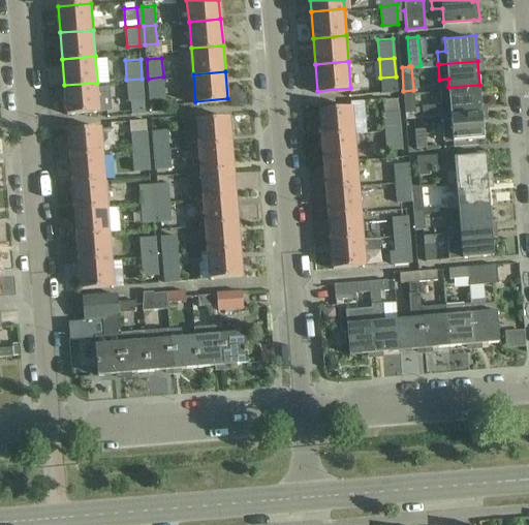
[(163,76),(148,79),(150,97),(164,96),(163,76)]
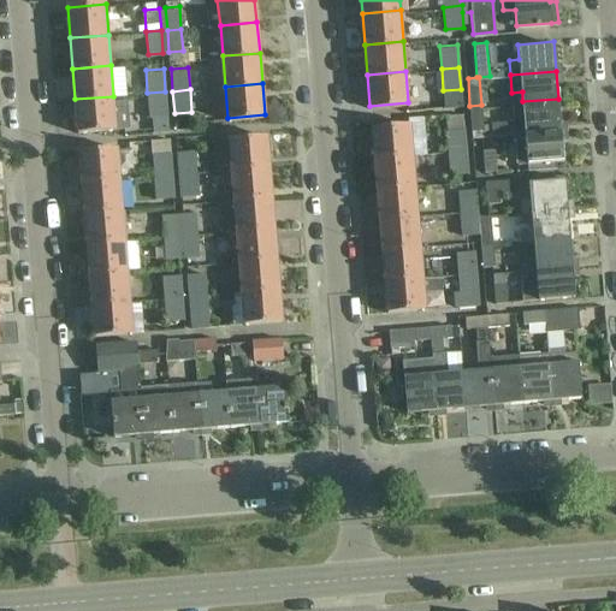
[(167,114),(165,92),(147,93),(149,116),(167,114)]
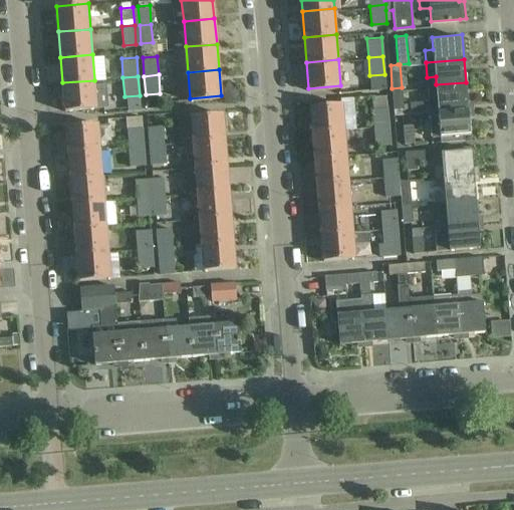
[(96,105),(94,80),(62,82),(64,108),(96,105)]
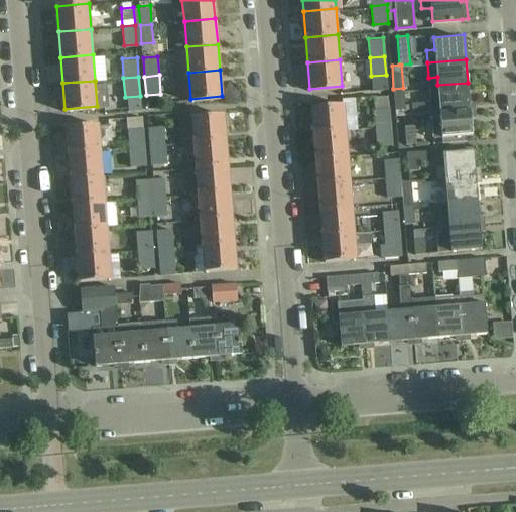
[(429,110),(470,107),(468,83),(437,85),(428,86),(430,100),(411,102),(411,111),(429,110)]
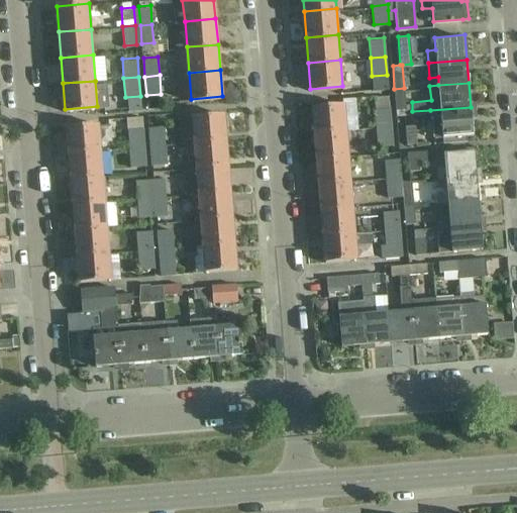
[(404,88),(394,89),(396,108),(406,107),(404,88)]
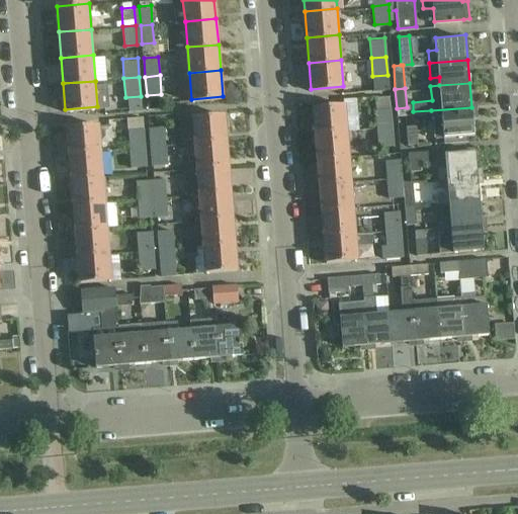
[(313,105),(315,132),(346,129),(344,102),(313,105)]
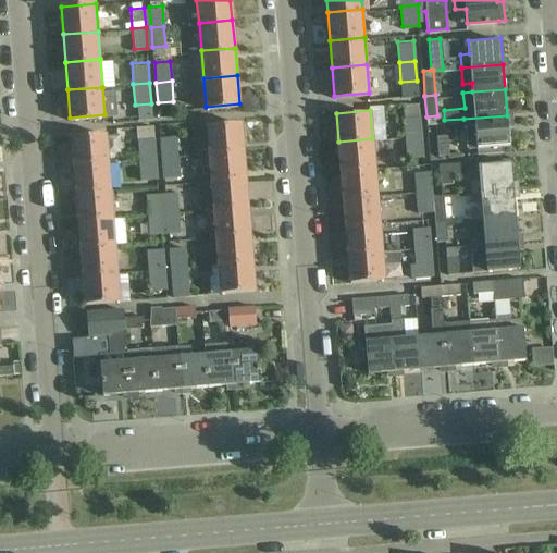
[(405,136),(421,134),(420,126),(419,114),(403,115),(405,136)]
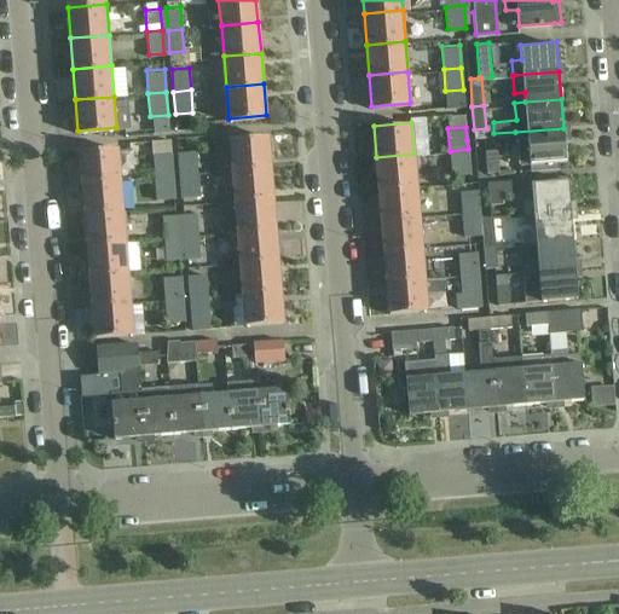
[(527,131),(495,133),(495,134),(515,133),(518,162),(530,162),(531,168),(559,166),(559,160),(566,158),(563,128),(527,131)]
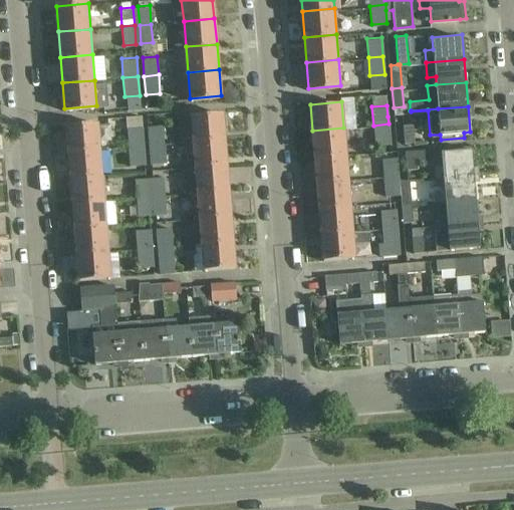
[(192,113),(194,140),(224,138),(222,111),(192,113)]
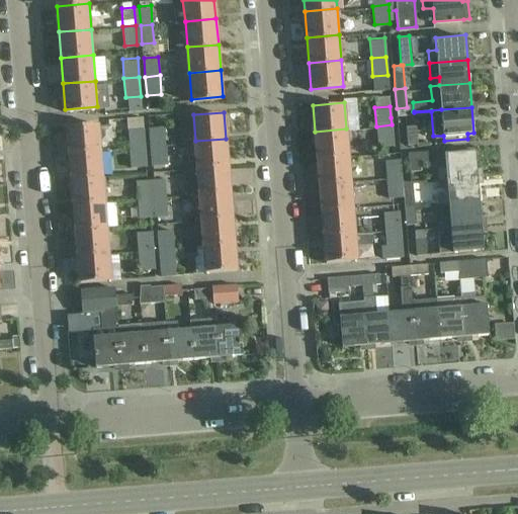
[(130,146),(144,145),(142,115),(127,116),(130,146)]
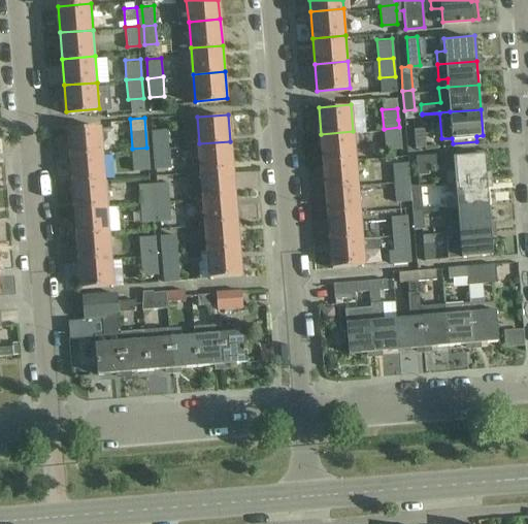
[(68,128),(70,154),(103,152),(101,125),(68,128)]
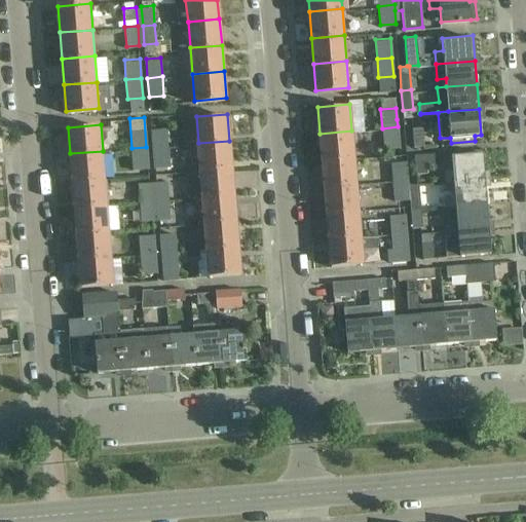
[(424,145),(422,125),(412,126),(413,146),(424,145)]
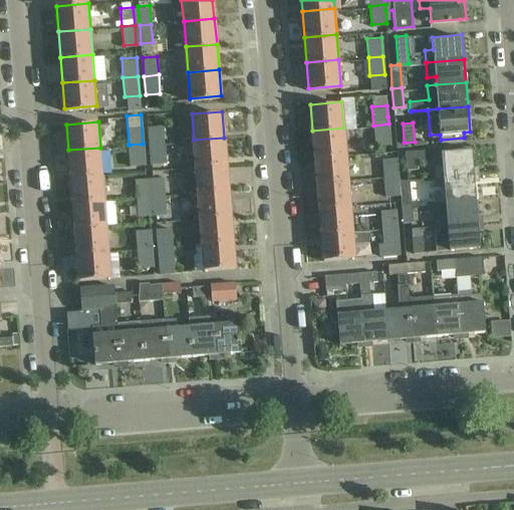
[(389,123),(373,125),(375,144),(390,143),(389,123)]
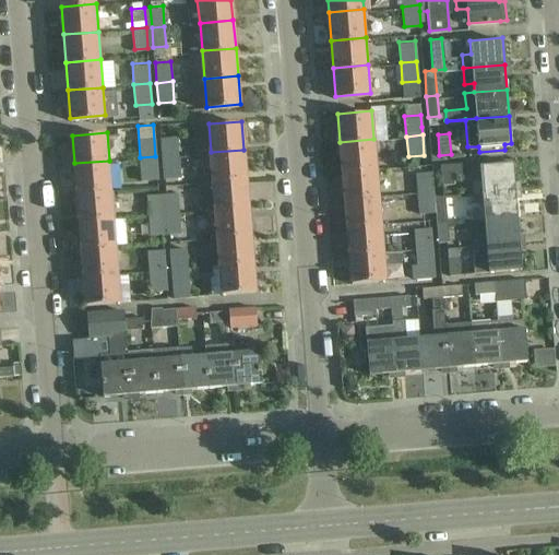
[(161,137),(163,156),(178,155),(177,136),(161,137)]
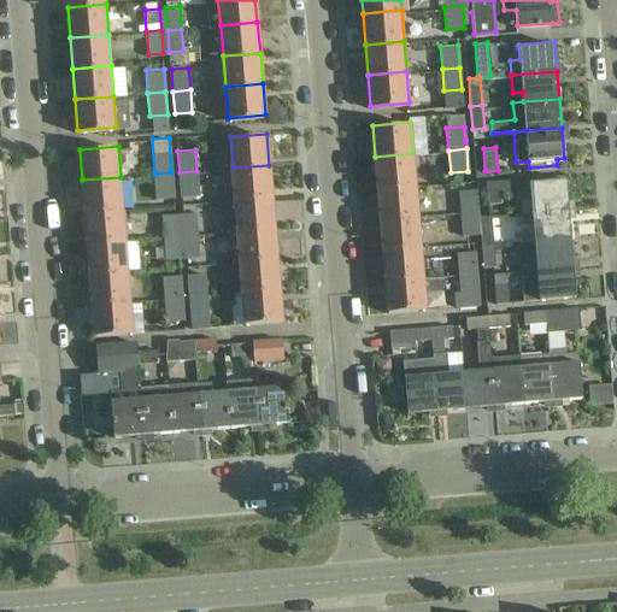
[(416,183),(412,153),(375,157),(377,187),(416,183)]
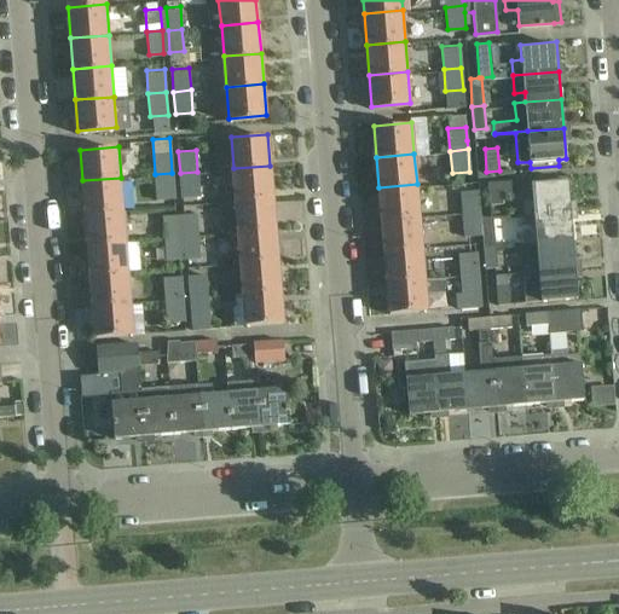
[(236,200),(272,196),(270,166),(233,168),(236,200)]
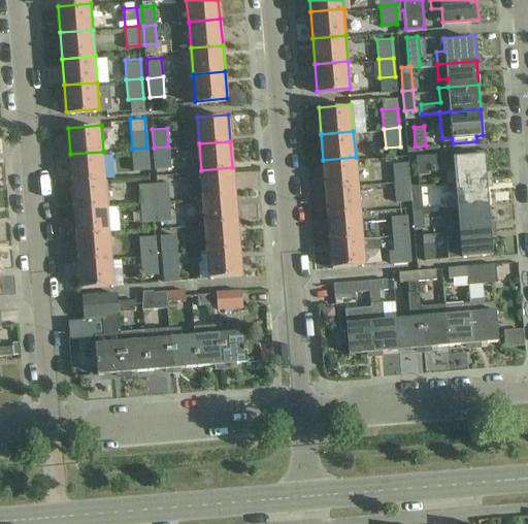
[(168,146),(154,148),(155,167),(169,165),(168,146)]
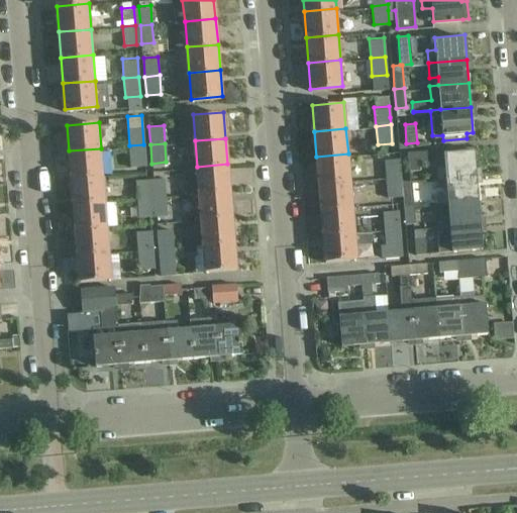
[(143,144),(129,145),(130,165),(145,164),(143,144)]
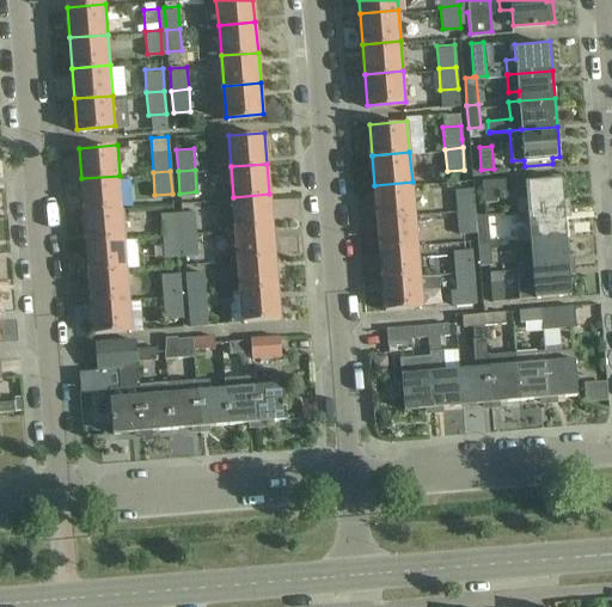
[(81,178),(84,209),(122,206),(120,176),(81,178)]
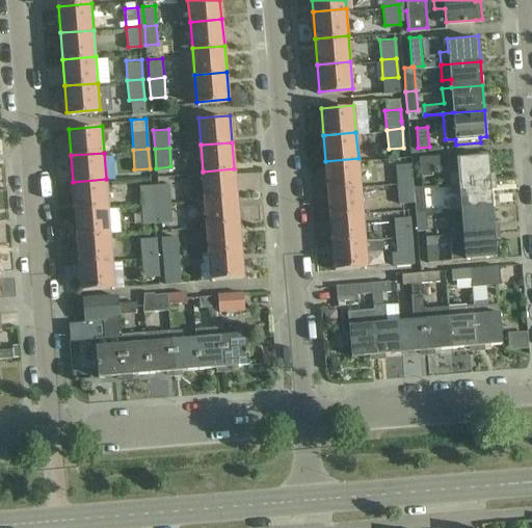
[(440,164),(439,153),(419,155),(420,174),(430,173),(429,165),(440,164)]
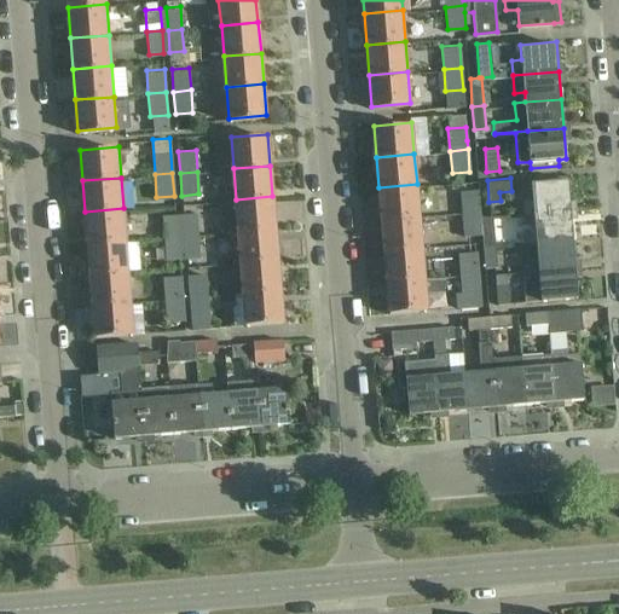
[(524,212),(570,208),(567,178),(531,181),(533,198),(522,200),(524,212)]
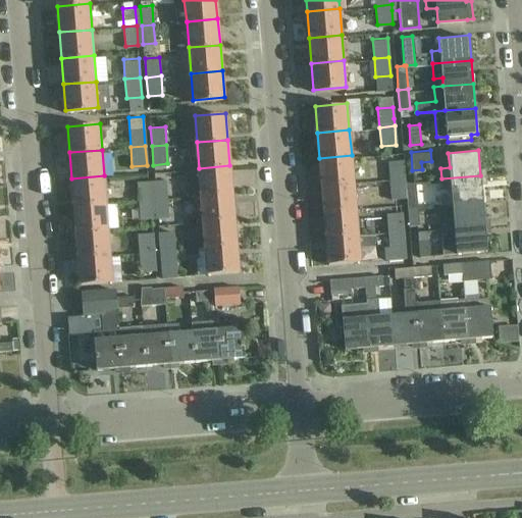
[(321,185),(354,182),(352,155),(319,158),(321,185)]
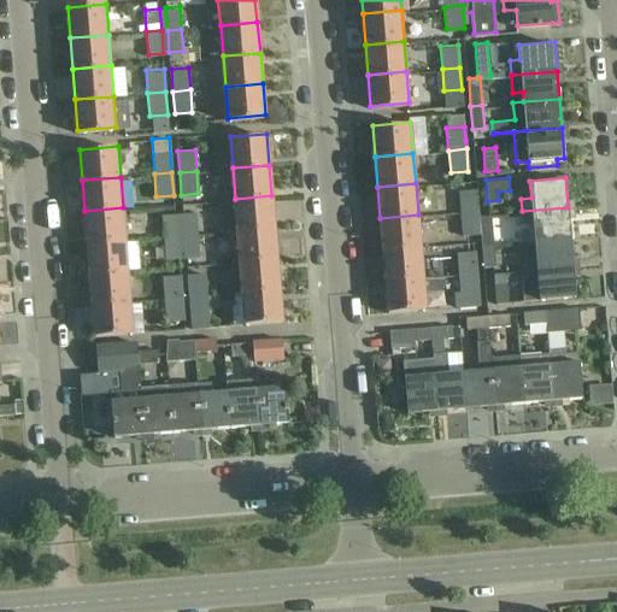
[(460,211),(479,210),(477,187),(458,189),(460,211)]
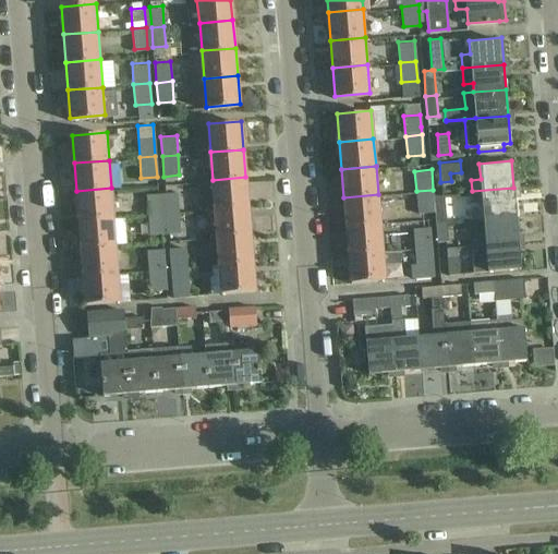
[(215,207),(247,205),(245,177),(213,180),(215,207)]
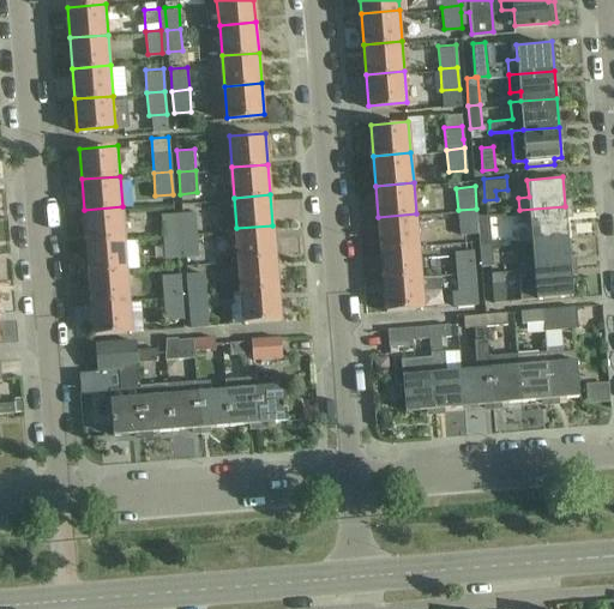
[(125,237),(122,206),(84,210),(86,240),(125,237)]
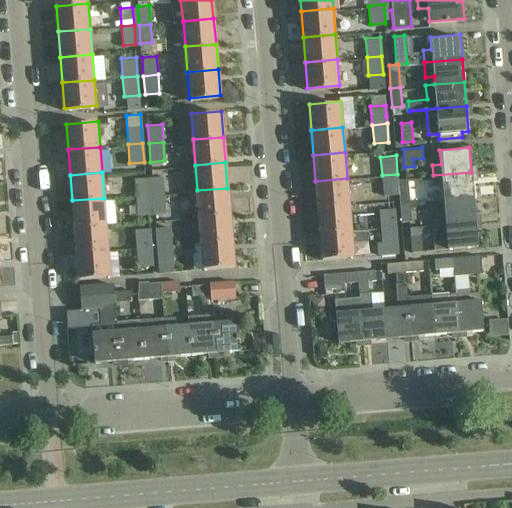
[(473,196),(471,172),(433,175),(433,183),(442,183),(443,198),(473,196)]
